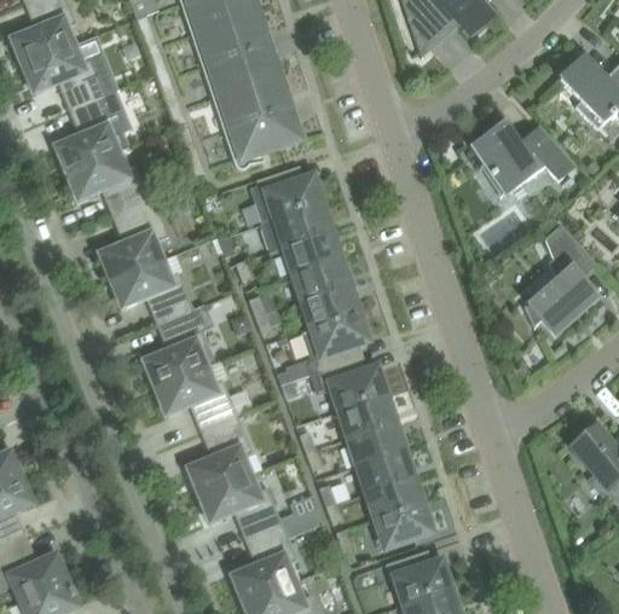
[(71,45),(64,28),(75,23),(65,0),(29,0),(24,3),(32,21),(38,23),(41,30),(36,32),(35,30),(13,39),(15,42),(12,44),(19,63),(23,62),(24,64),(71,45)]
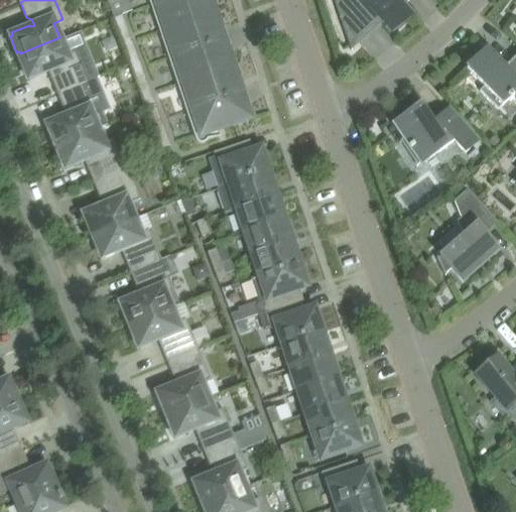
[(108,0),(114,15),(122,12),(133,8),(130,0),(108,0)]
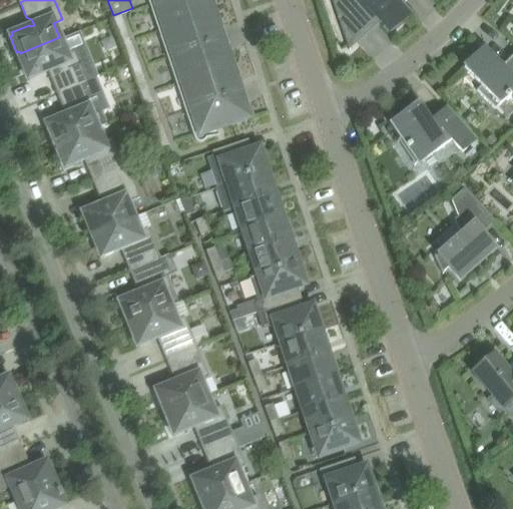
[(148,0),(149,1),(149,2),(154,16),(160,14),(164,27),(168,40),(162,41),(167,55),(171,68),(177,66),(181,79),(185,91),(180,93),(184,107),(189,120),(194,118),(198,130),(193,132),(193,134),(194,136),(195,138),(197,139),(200,140),(202,140),(204,138),(206,136),(217,133),(215,126),(248,115),(243,99),(235,101),(232,91),(228,81),(236,78),(231,62),(226,47),(218,49),(214,39),(211,29),(219,26),(213,10),(210,0),(148,0)]
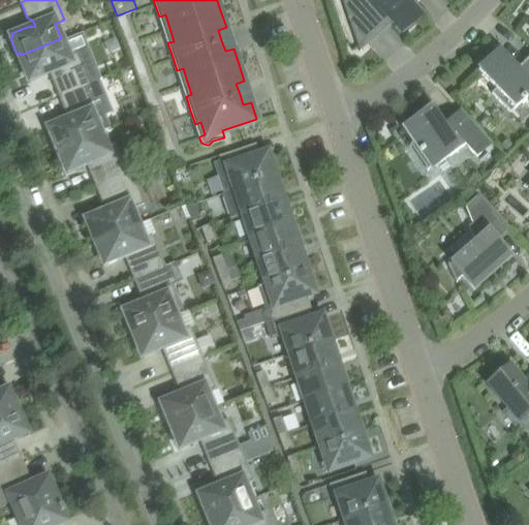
[(342,0),(360,49),(361,48),(360,43),(391,16),(397,24),(398,23),(403,28),(411,20),(412,21),(422,11),(411,0),(410,1),(409,0),(342,0)]
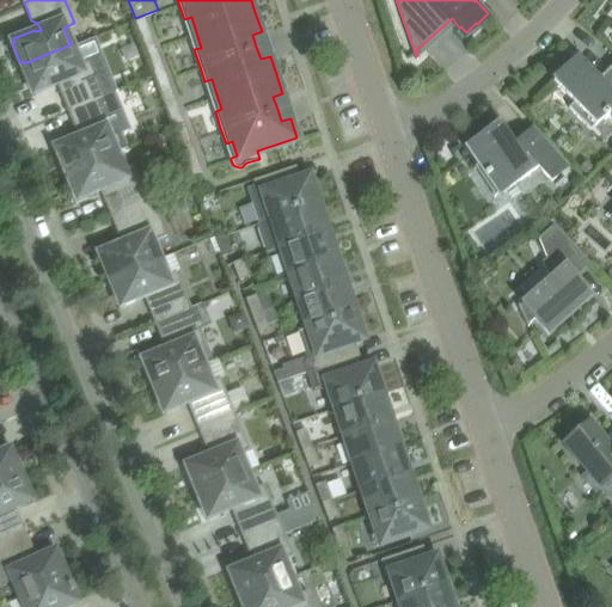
[(145,14),(135,18),(140,34),(151,30),(145,14)]
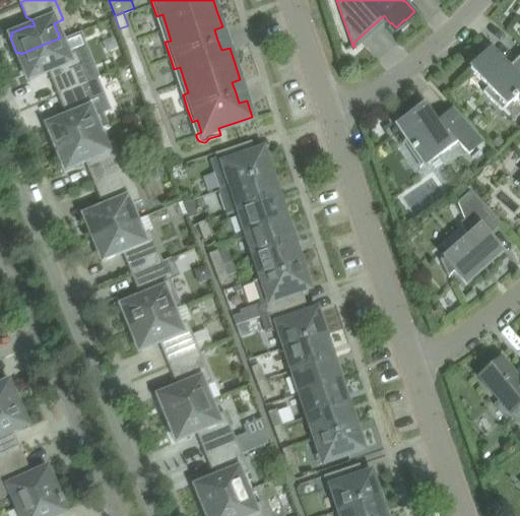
[(128,25),(119,28),(124,42),(132,39),(128,25)]
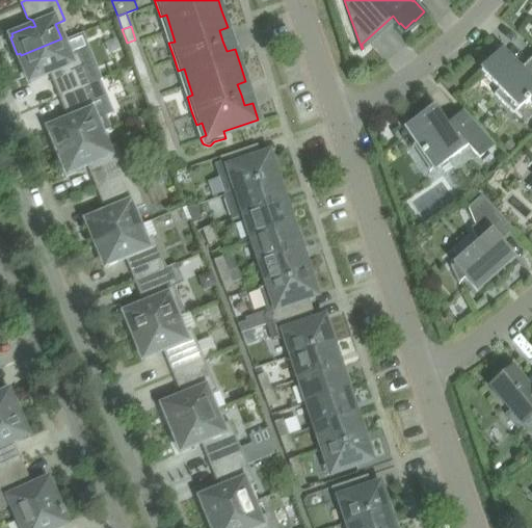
[(61,38),(21,55),(30,80),(38,77),(37,75),(49,70),(48,69),(52,67),(54,73),(52,79),(58,94),(89,81),(98,78),(97,76),(90,60),(85,47),(77,50),(68,54),(61,38)]
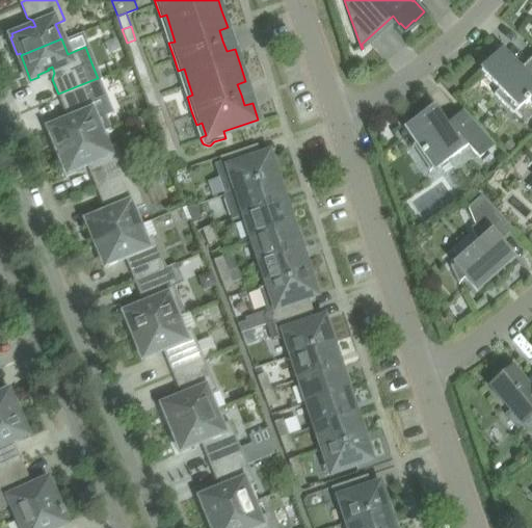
[(135,40),(127,43),(132,56),(140,53),(135,40)]
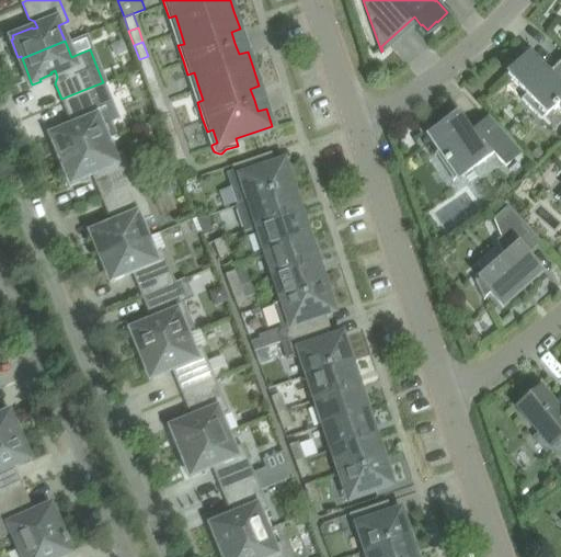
[(560,57),(549,70),(533,54),(529,50),(507,72),(526,91),(522,97),(541,117),(553,105),(554,108),(558,104),(560,108),(560,57)]
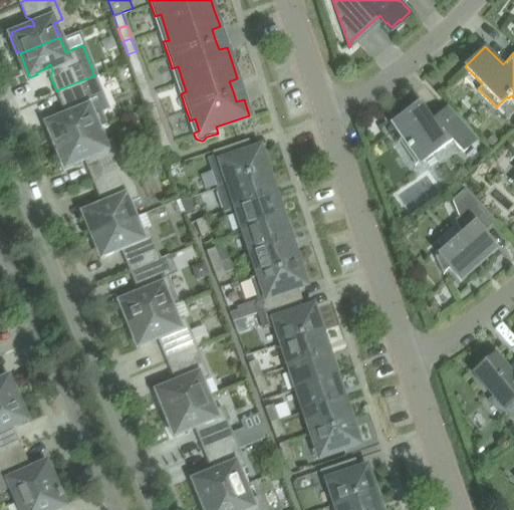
[(136,51),(127,54),(133,67),(141,63),(136,51)]
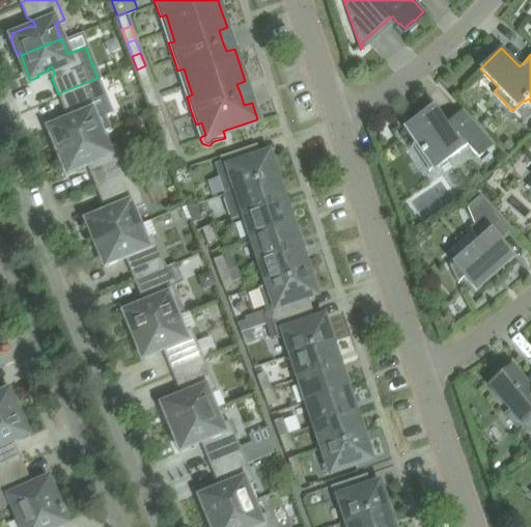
[(145,65),(137,70),(141,82),(150,79),(145,65)]
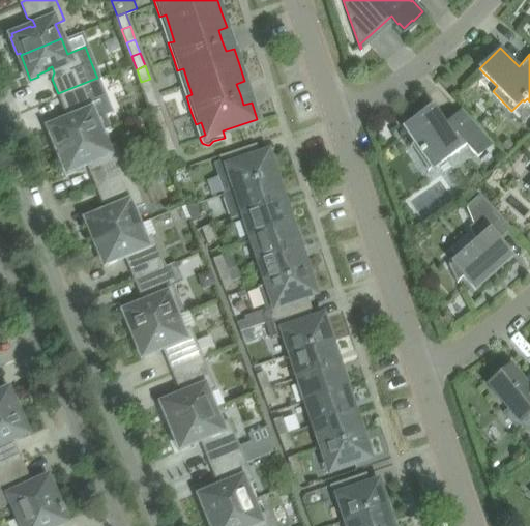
[(51,128),(48,129),(55,146),(57,145),(58,147),(98,130),(108,127),(109,126),(102,112),(110,109),(97,78),(89,81),(58,93),(64,109),(70,112),(72,117),(68,119),(68,118),(49,125),(51,128)]
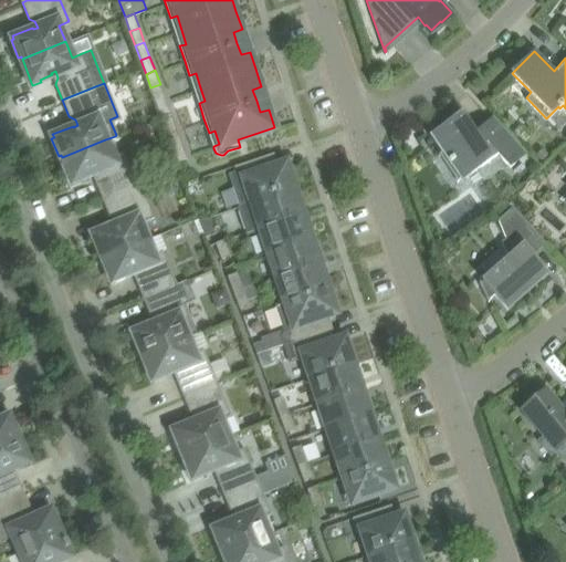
[(160,84),(150,87),(156,102),(166,99),(160,84)]
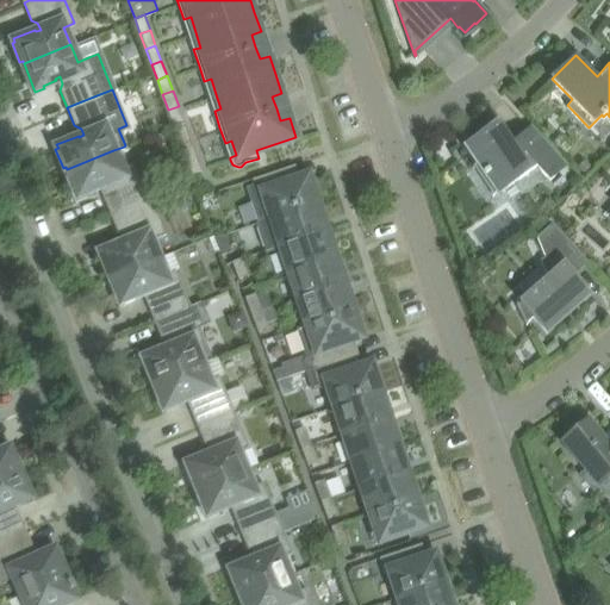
[(179,106),(168,110),(174,125),(184,122),(179,106)]
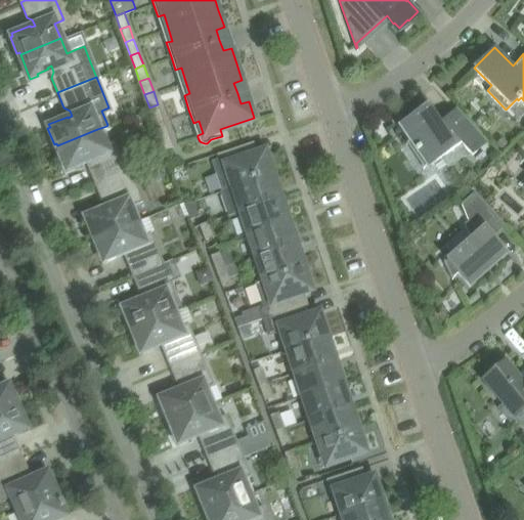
[(158,104),(149,107),(155,121),(163,118),(158,104)]
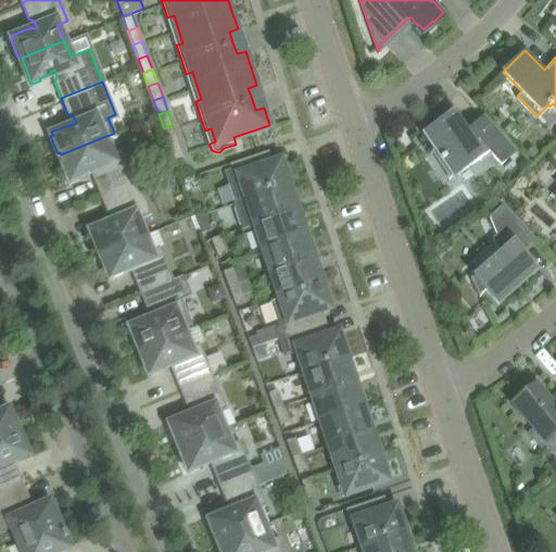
[(465,130),(451,111),(450,112),(452,114),(445,118),(443,116),(442,117),(443,120),(425,132),(441,155),(440,157),(442,159),(443,159),(453,174),(490,149),(501,161),(515,149),(483,115),(470,127),(465,130)]
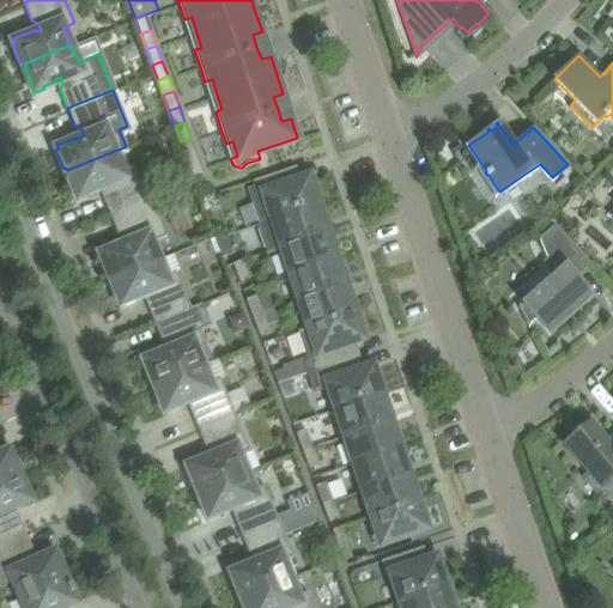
[(190,138),(181,141),(187,157),(196,153),(190,138)]
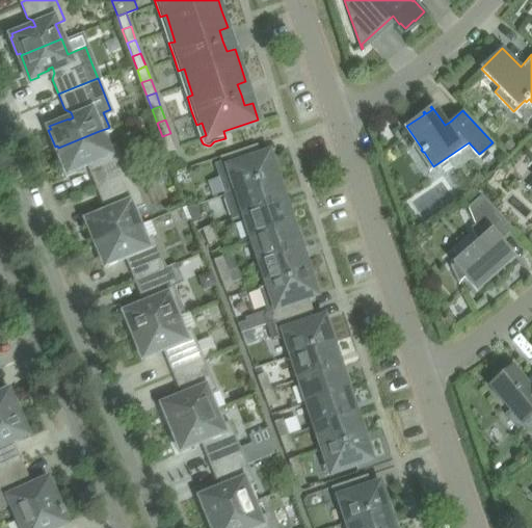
[(99,131),(58,148),(69,173),(76,169),(75,167),(86,162),(86,161),(89,159),(92,165),(90,170),(97,186),(127,174),(114,142),(108,128),(99,131)]
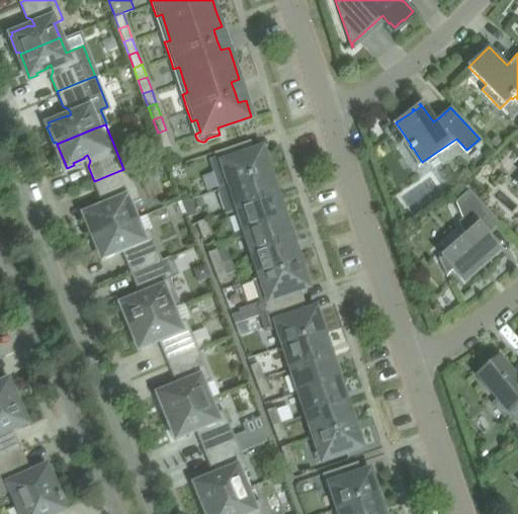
[(166,130),(158,133),(163,146),(171,143),(166,130)]
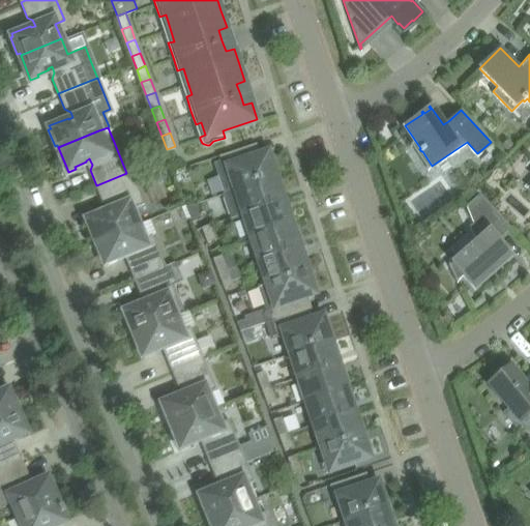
[(507,138),(502,143),(507,148),(512,143),(507,138)]
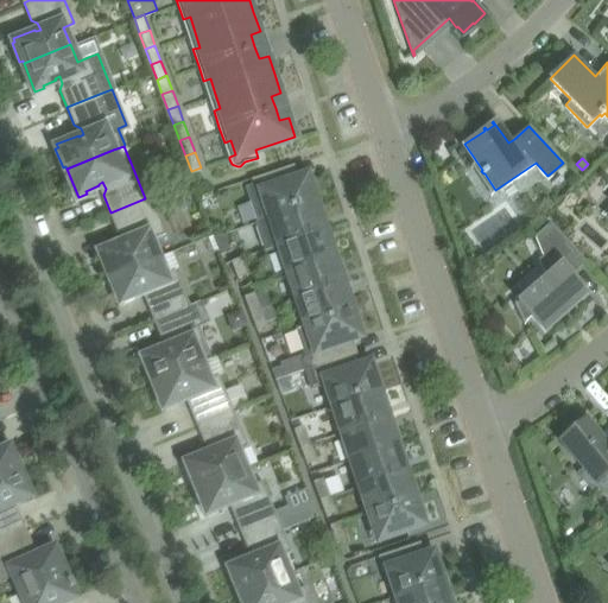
[(253,182),(245,184),(257,221),(316,201),(308,173),(298,176),(290,178),(285,165),(251,176),(253,182)]
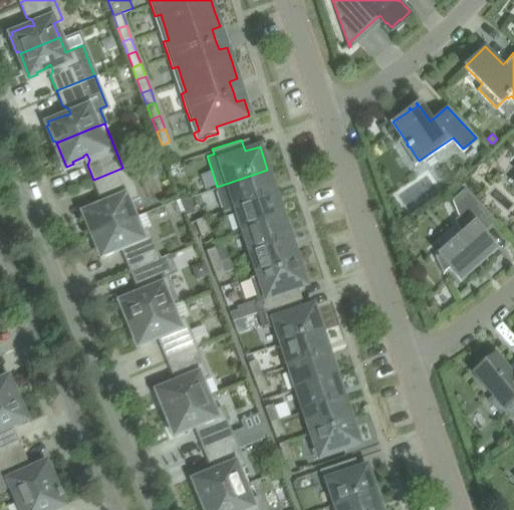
[(92,230),(93,232),(132,216),(125,202),(135,198),(140,196),(127,166),(122,168),(93,180),(99,195),(104,197),(106,203),(103,205),(102,204),(84,211),(85,214),(83,215),(89,231),(92,230)]
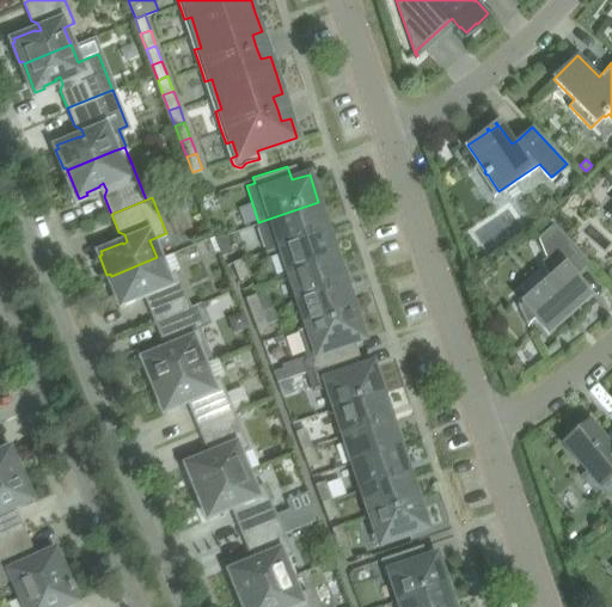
[(319,204),(318,202),(256,222),(265,250),(281,244),(324,230),(320,220),(324,219),(319,204)]
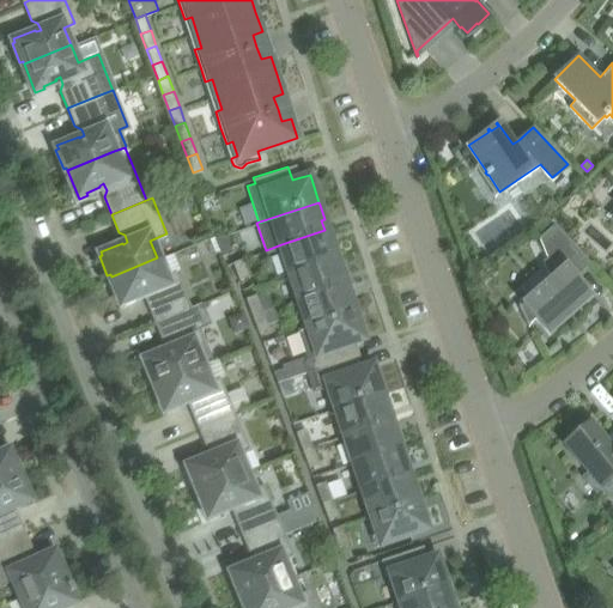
[(546,213),(535,223),(540,229),(551,219),(546,213)]
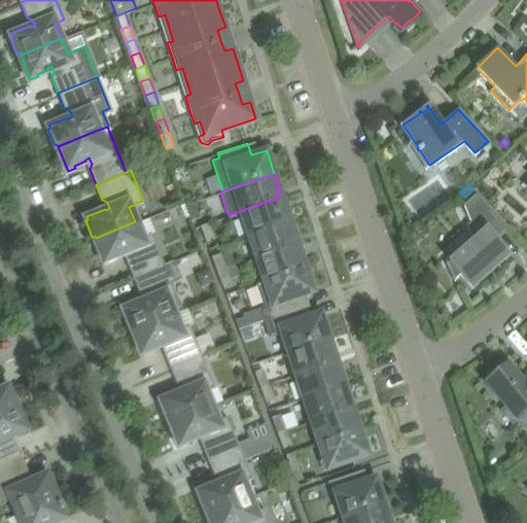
[(508,224),(476,186),(475,187),(477,190),(463,203),(470,220),(466,223),(473,239),(448,262),(447,260),(446,260),(454,279),(456,278),(455,277),(460,272),(472,285),(510,252),(494,236),(506,224),(507,225),(508,224)]
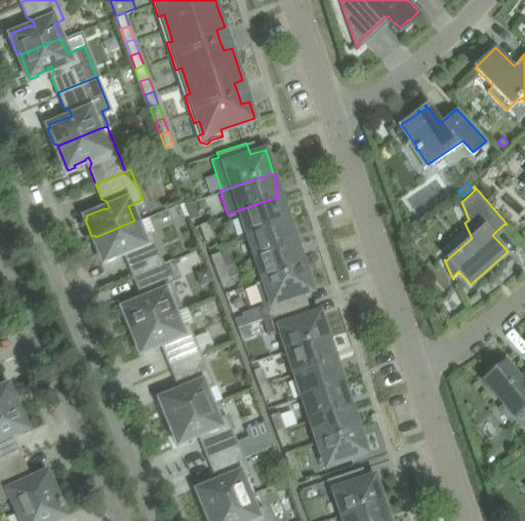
[(278,197),(241,209),(242,213),(249,233),(288,219),(283,204),(280,205),(279,201),(278,197)]
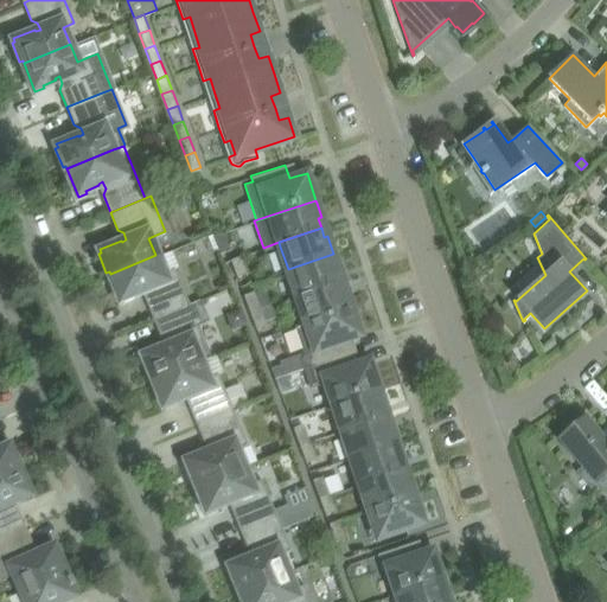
[(221,251),(231,248),(224,231),(215,235),(221,251)]
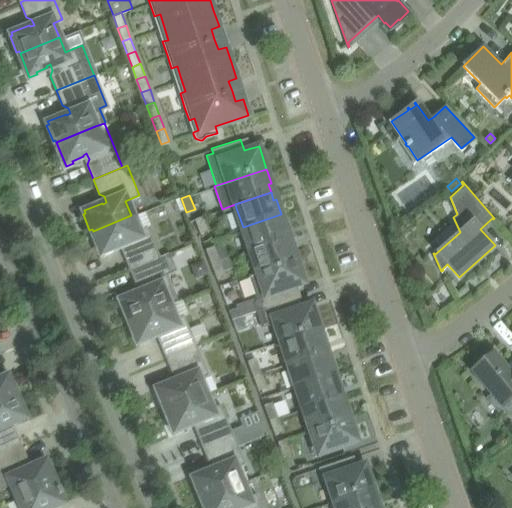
[(281,214),(243,227),(245,233),(250,249),(286,237),(283,229),(286,228),(283,220),(281,214)]
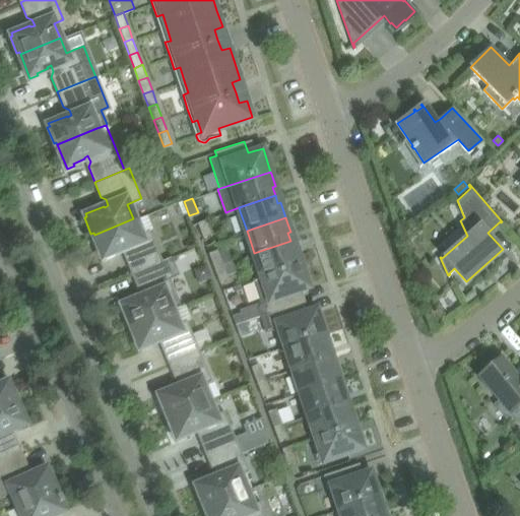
[(139,234),(133,218),(94,235),(104,259),(112,256),(111,253),(122,249),(121,248),(125,246),(127,252),(125,257),(131,272),(160,260),(148,230),(139,234)]
